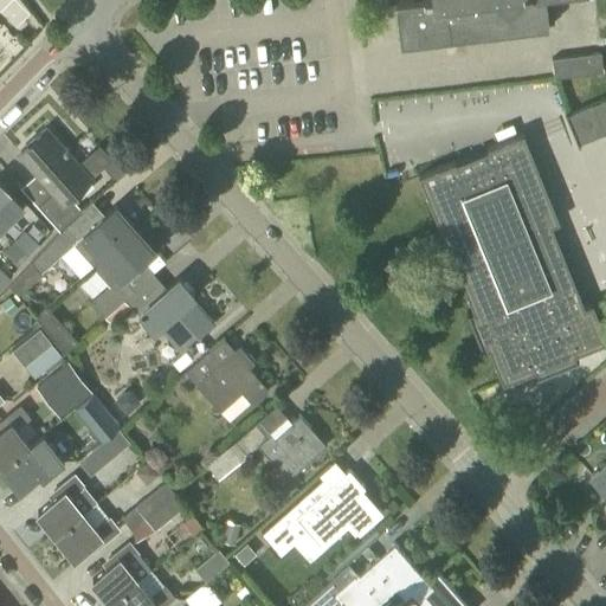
[(437,0),(439,7),(395,13),(399,45),(548,26),(545,0),(437,0)]
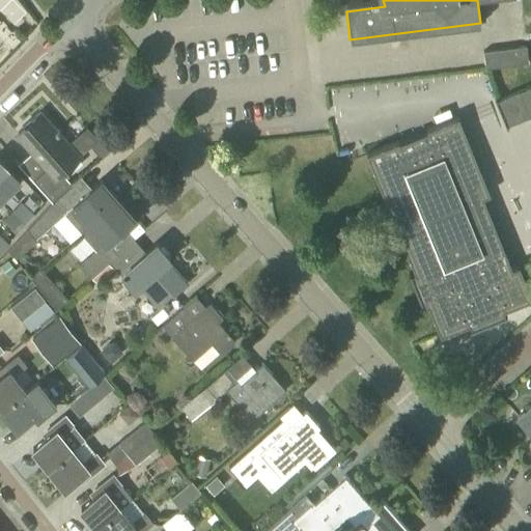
[(485,67),(529,63),(527,47),(483,52),(485,67)]
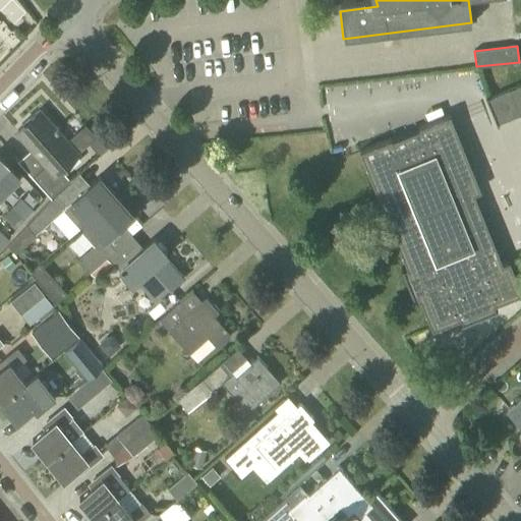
[(520,84),(488,98),(499,122),(520,113),(520,84)]
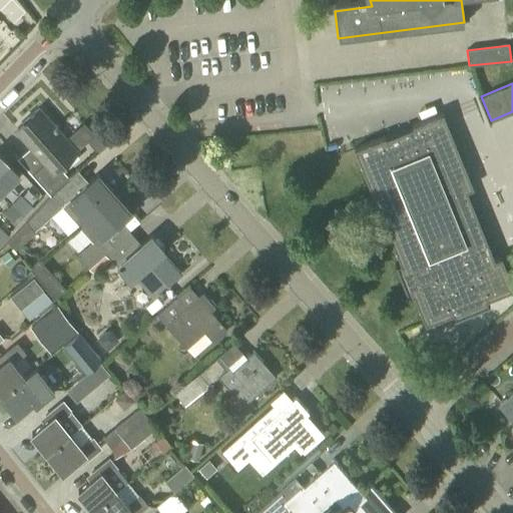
[(50,195),(54,192),(53,191),(69,177),(60,166),(76,151),(38,108),(15,129),(44,161),(31,173),(50,195)]
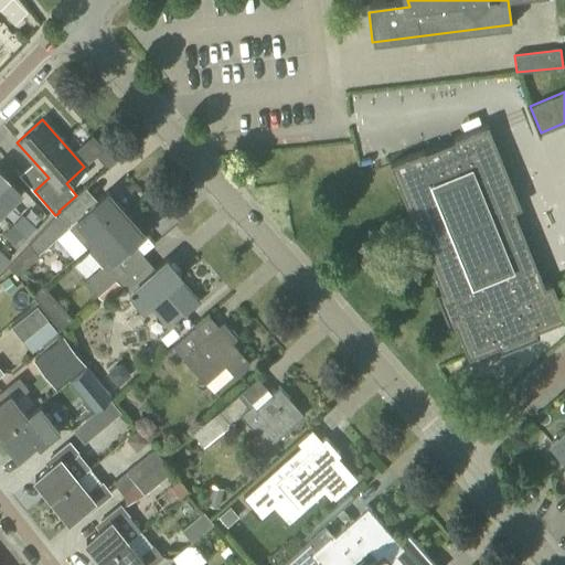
[(514,189),(488,124),(455,137),(455,138),(425,151),(424,149),(390,162),(441,290),(438,291),(437,289),(435,290),(450,329),(452,328),(451,327),(456,324),(468,356),(499,344),(501,348),(499,349),(500,351),(540,334),(539,332),(537,333),(535,330),(564,317),(564,313),(552,281),(542,286),(539,278),(542,277),(514,209),(514,208),(510,210),(503,193),(514,189)]
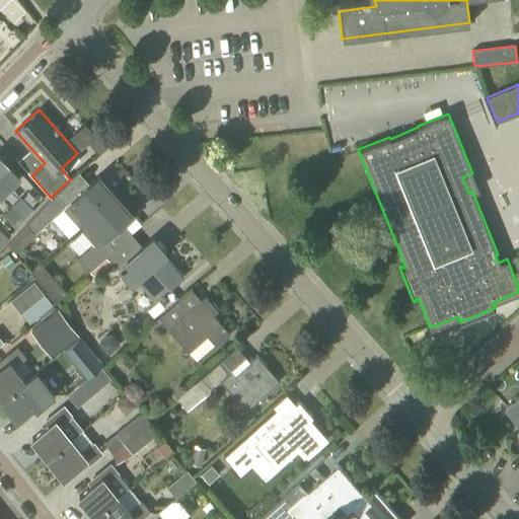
[(0,194),(1,195),(19,176),(0,157),(0,194)]
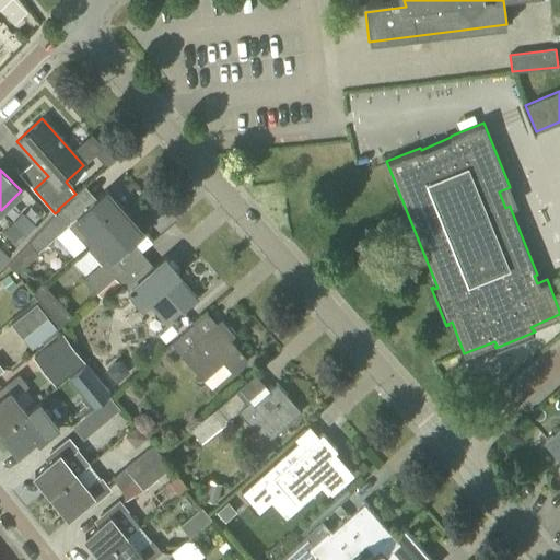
[(93,237),(123,211),(104,190),(69,222),(59,210),(55,213),(16,256),(24,264),(68,225),(85,244),(89,242),(93,237)]
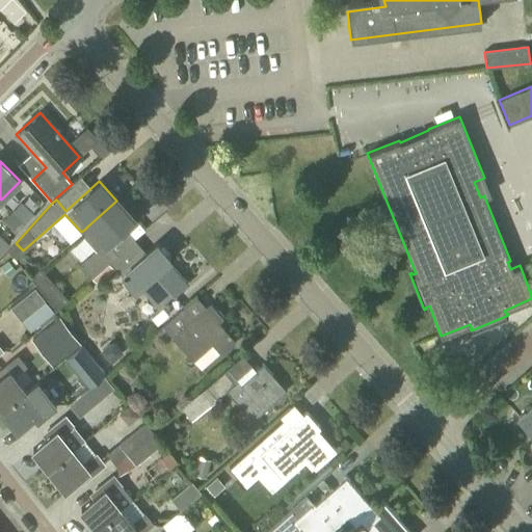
[(82,286),(109,262),(116,256),(106,244),(134,220),(116,201),(88,225),(84,230),(99,246),(70,272),(82,286)]
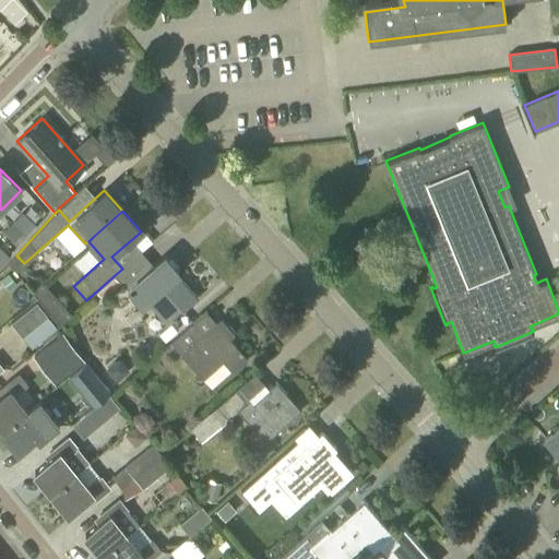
[(13,222),(26,235),(36,225),(23,212),(13,222)]
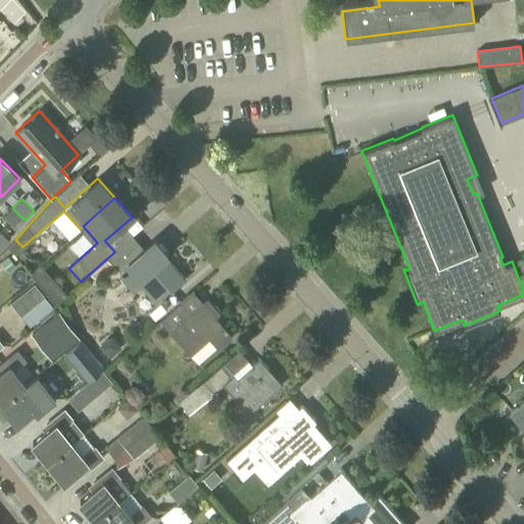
[(16,229),(25,220),(12,208),(3,217),(16,229)]
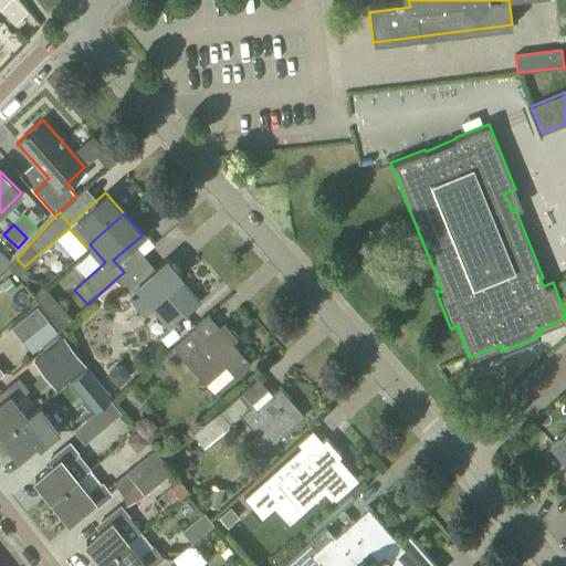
[(124,272),(116,279),(143,308),(149,303),(170,326),(199,301),(177,278),(181,274),(167,259),(136,286),(124,272)]
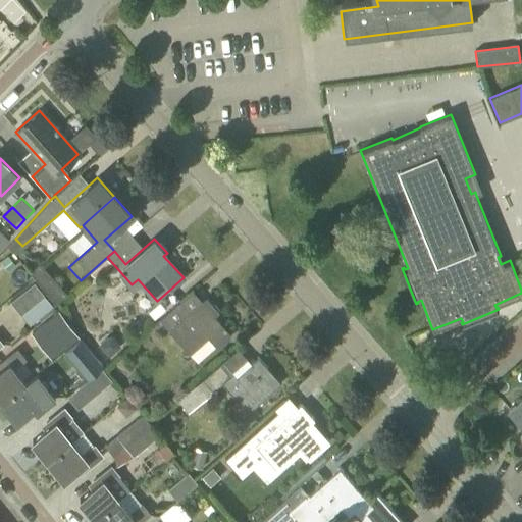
[(27,284),(35,278),(8,246),(1,253),(27,284)]
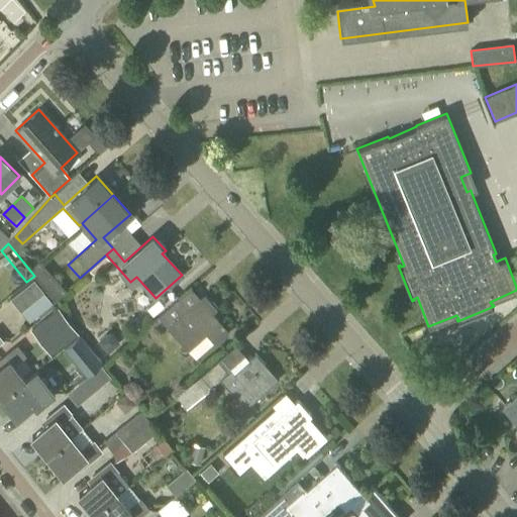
[(41,285),(55,301),(66,291),(53,275),(41,285)]
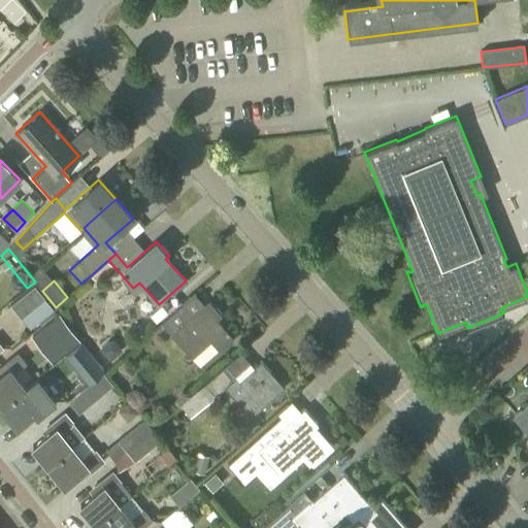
[(44,297),(35,285),(10,304),(21,317),(44,297)]
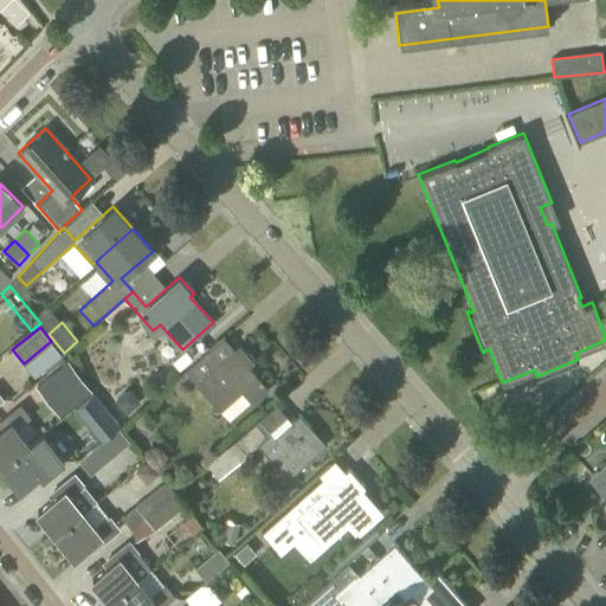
[(251,362),(237,346),(219,362),(208,350),(186,371),(195,382),(195,384),(219,410),(242,389),(252,403),(266,391),(245,368),(251,362)]
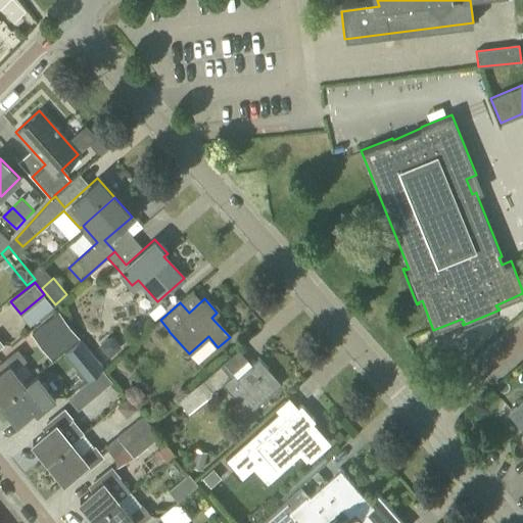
[(3,322),(13,331),(25,319),(14,310),(3,322)]
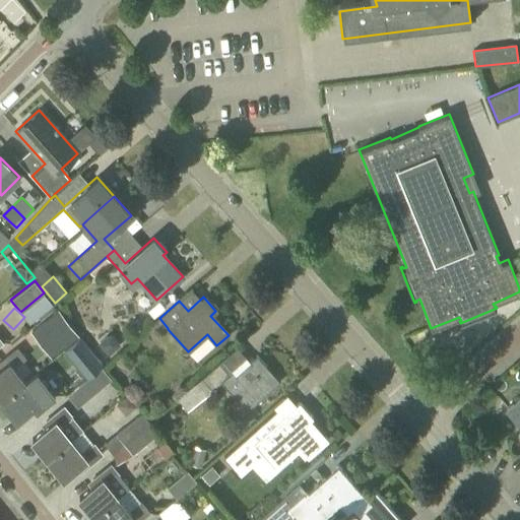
[(59,309),(30,330),(41,343),(53,334),(63,347),(79,335),(59,309)]
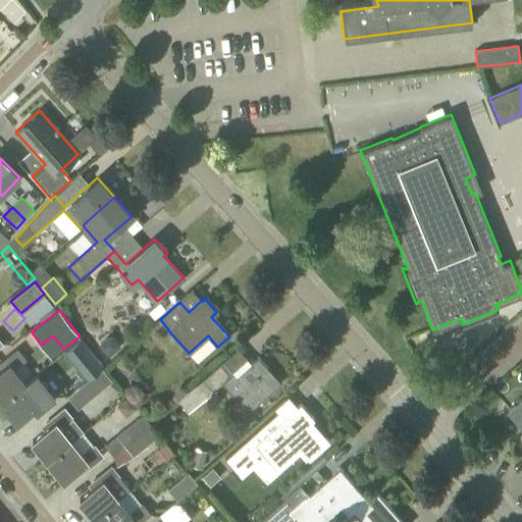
[(63,351),(88,380),(103,366),(81,338),(63,351)]
